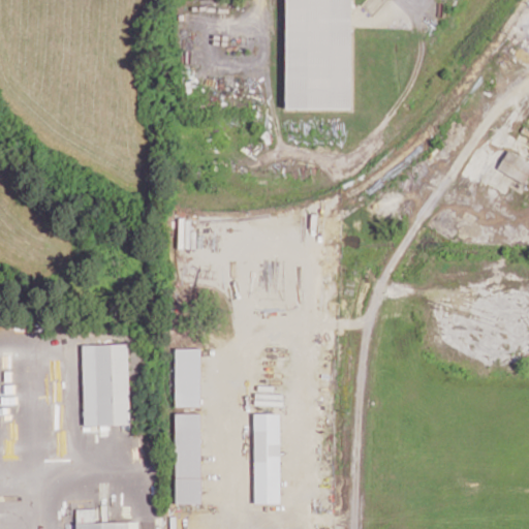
[(286,0),(286,107),(351,107),(351,0),(286,0)]
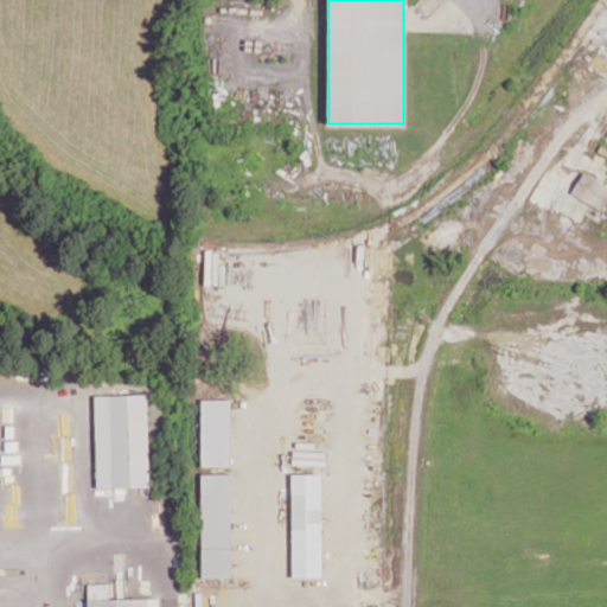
[(606,202),(606,184),(582,173),(572,195),(604,210),(606,202)]
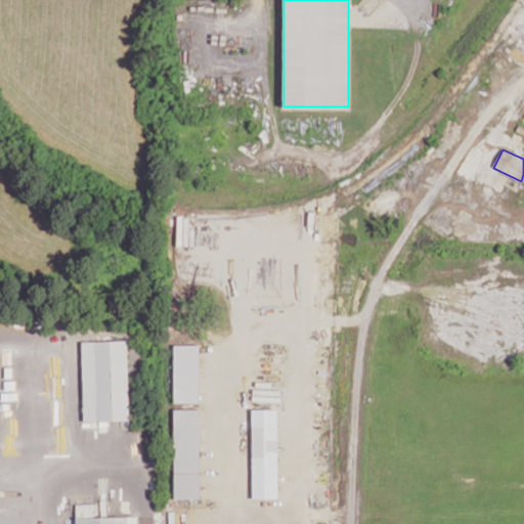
[(82,341),(84,422),(130,420),(127,340),(82,341)]
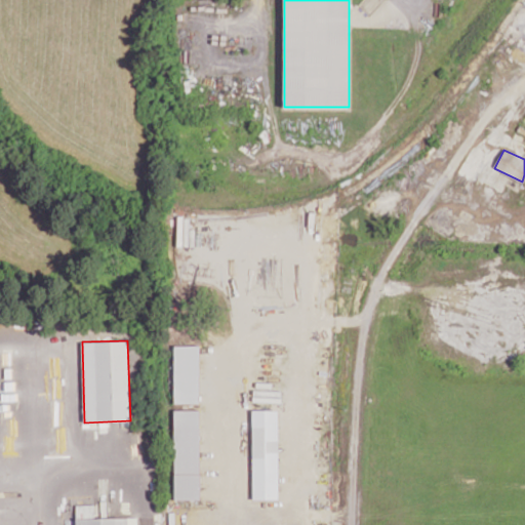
[(201,346),(174,345),(174,403),(200,403),(201,346)]
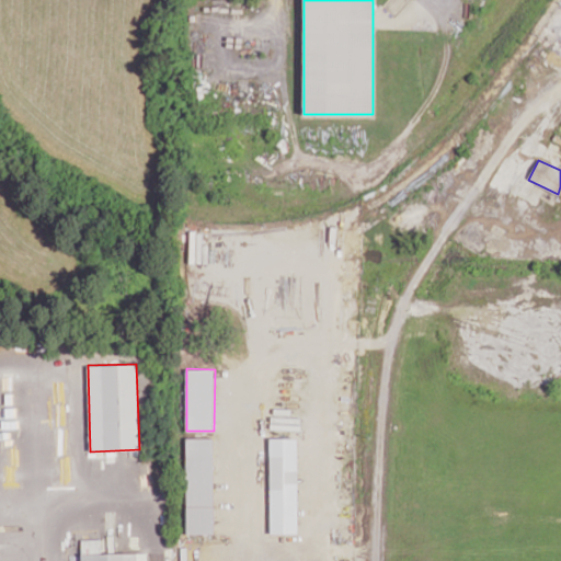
[(214,437),(186,438),(186,534),(214,534),(214,437)]
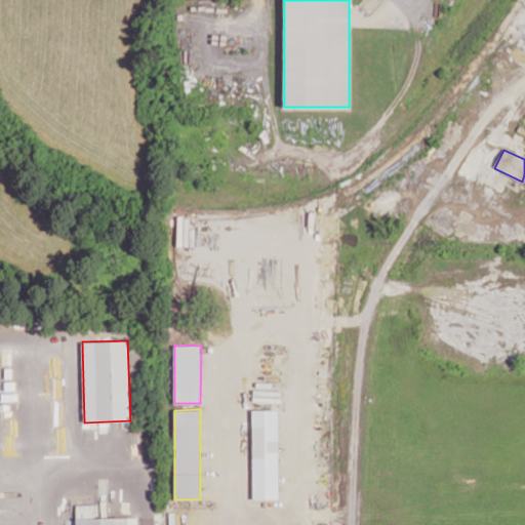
[(252,498),(278,498),(279,410),(253,410),(252,498)]
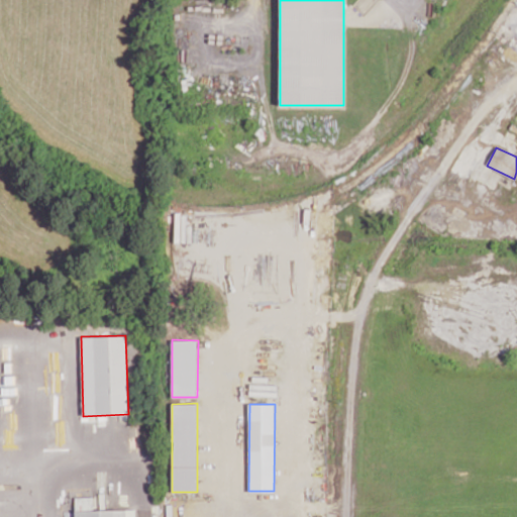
[(76,516),(135,516),(135,509),(94,509),(93,497),(76,497),(76,516)]
